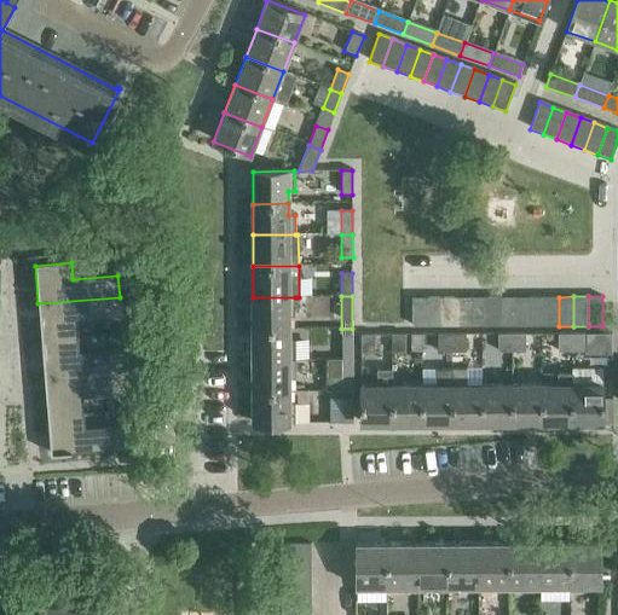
[(120,297),(38,303),(41,342),(78,338),(76,324),(121,320),(120,297)]
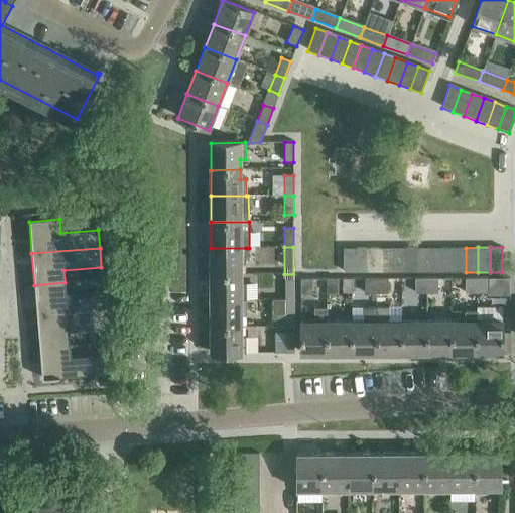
[(211,248),(211,274),(240,274),(240,264),(246,264),(246,248),(211,248)]
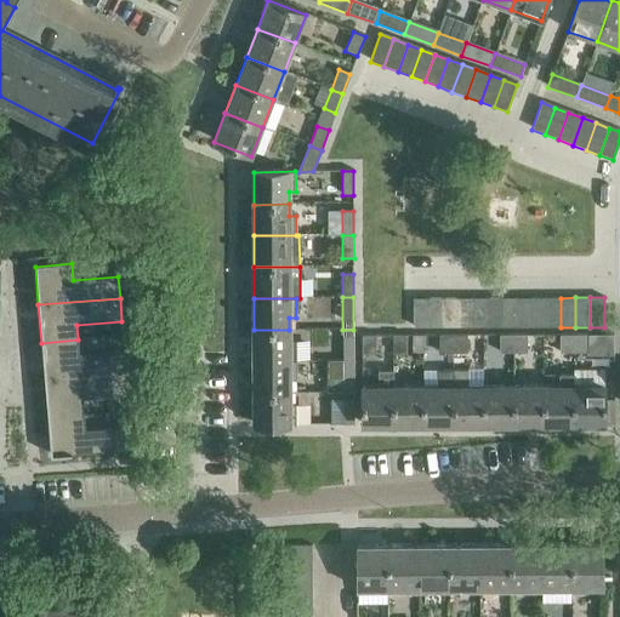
[(428,298),(415,298),(414,298),(414,327),(428,327),(428,298)]
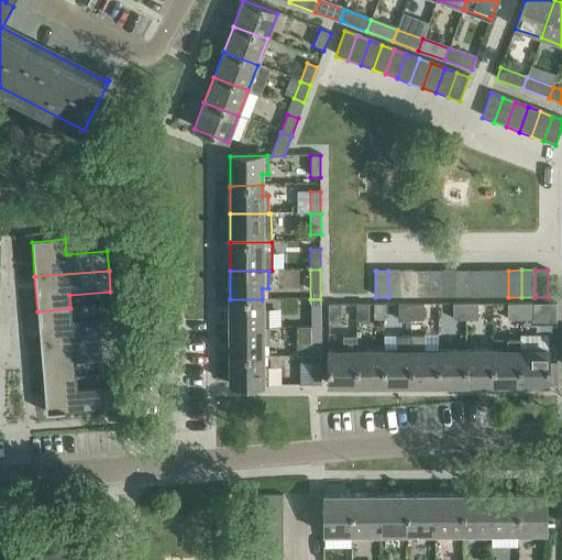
[(400,271),(388,271),(388,297),(400,297),(400,271)]
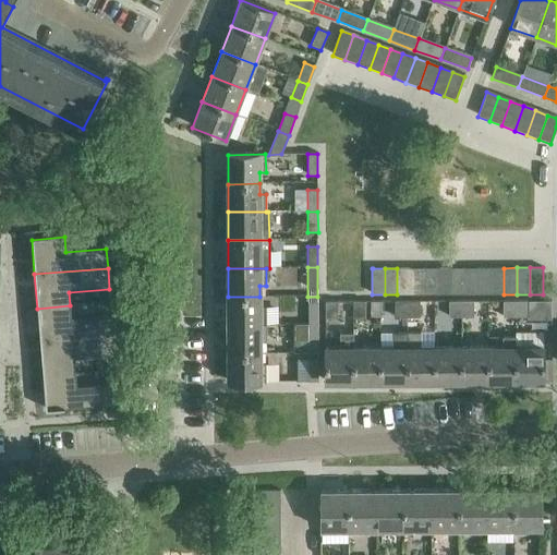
[(411,268),(397,268),(397,294),(411,294),(411,268)]
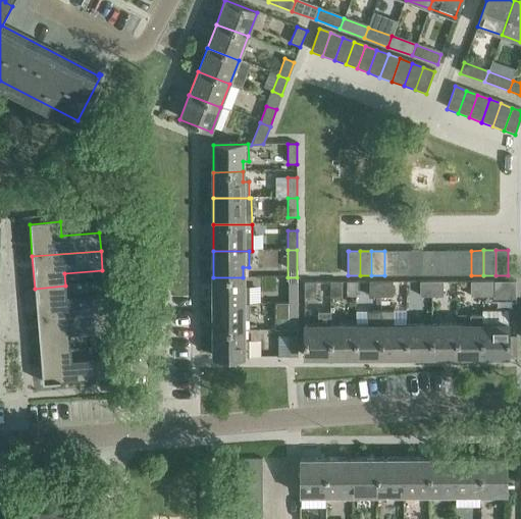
[(397,251),(384,251),(384,275),(397,275),(397,251)]
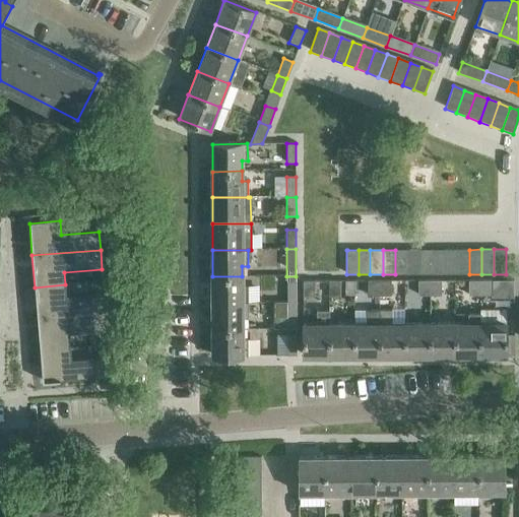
[(408,250),(395,250),(395,274),(408,274),(408,250)]
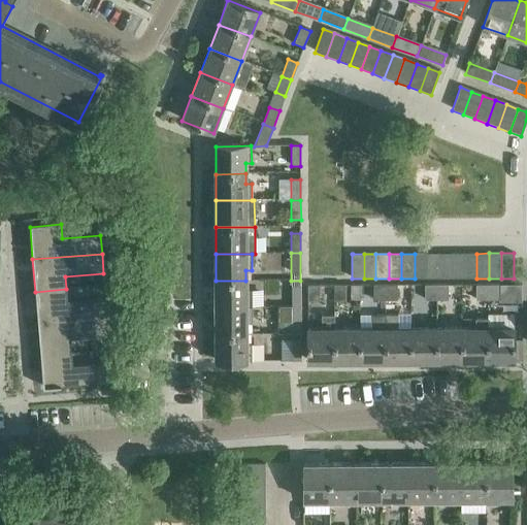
[(426,254),(415,254),(415,279),(426,279),(426,254)]
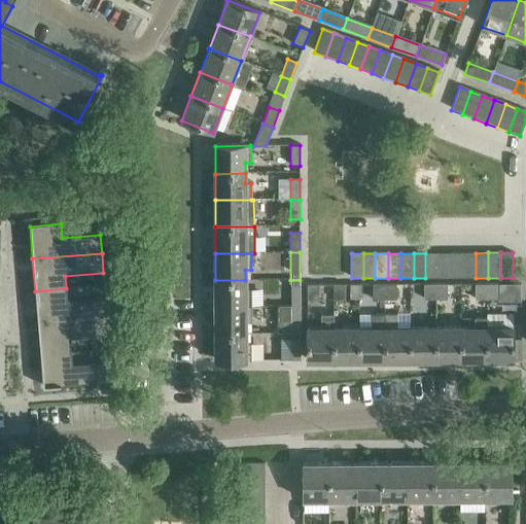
[(439,253),(425,253),(425,278),(439,278),(439,253)]
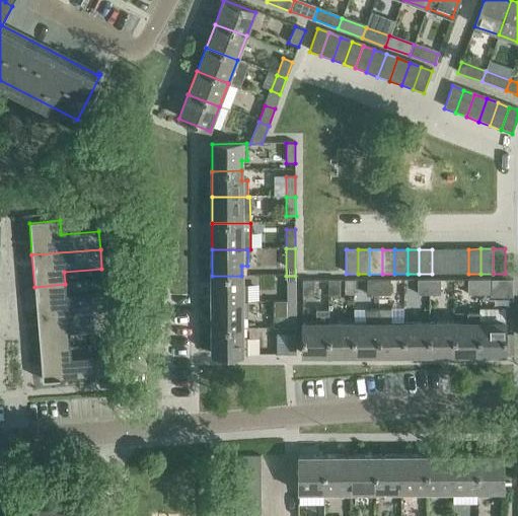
[(444,249),(432,249),(432,274),(444,274),(444,249)]
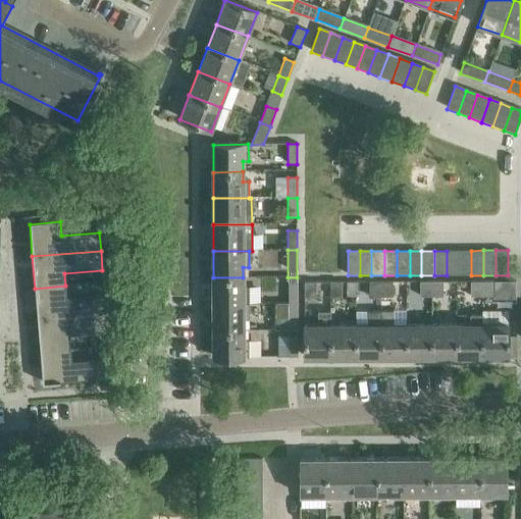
[(459,251),(447,251),(447,275),(459,275),(459,251)]
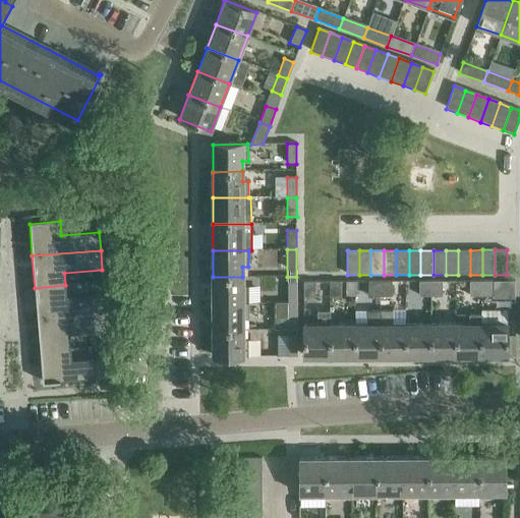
[(470,250),(458,250),(458,275),(470,275),(470,250)]
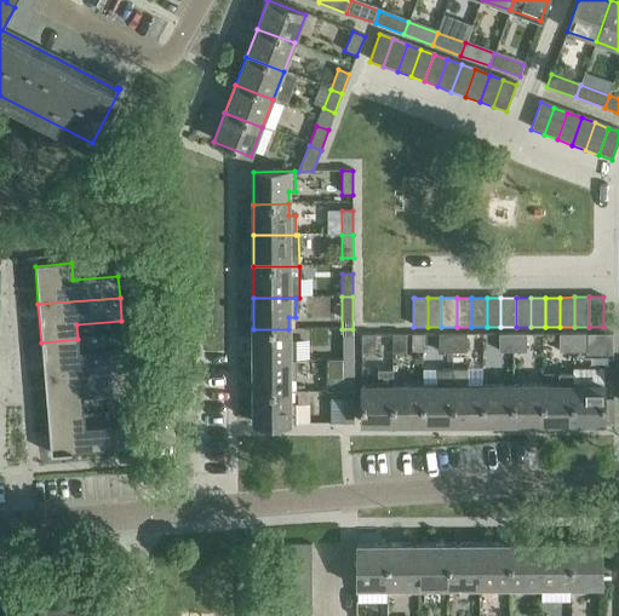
[(253,329),(253,361),(296,361),(296,341),(288,341),(288,329),(253,329)]
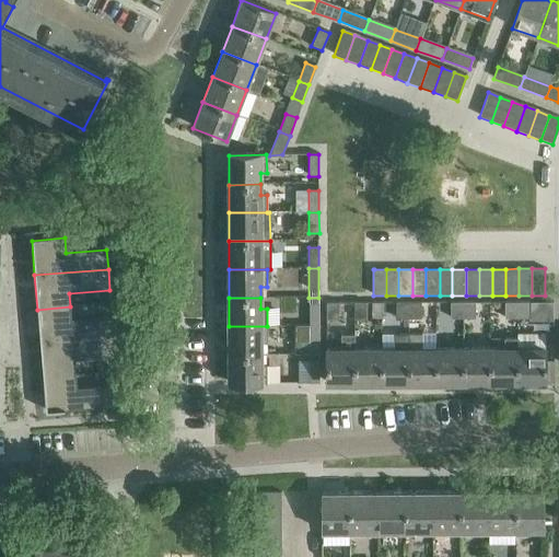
[(309,298),(309,326),(318,326),(318,298),(309,298)]
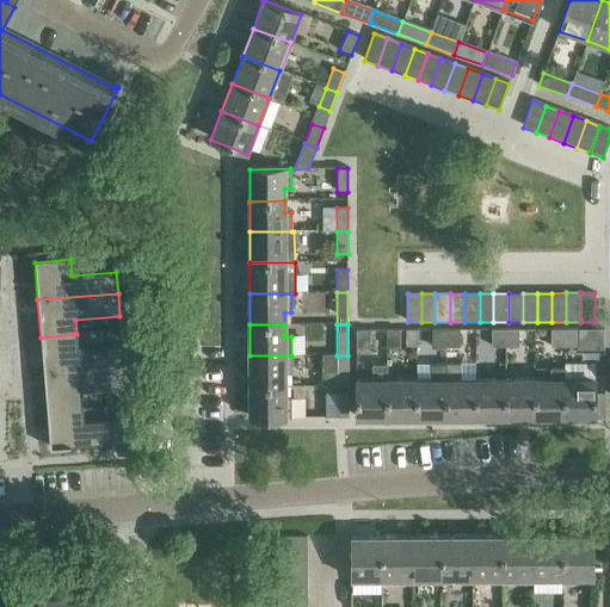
[(506,347),(506,329),(491,330),(492,347),(506,347)]
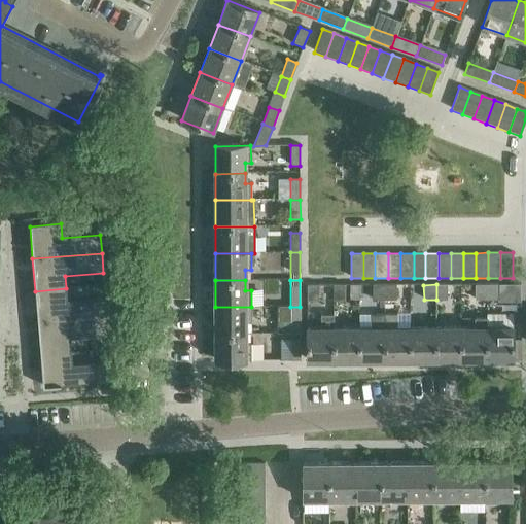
[(447,284),(436,284),(436,300),(447,300),(447,284)]
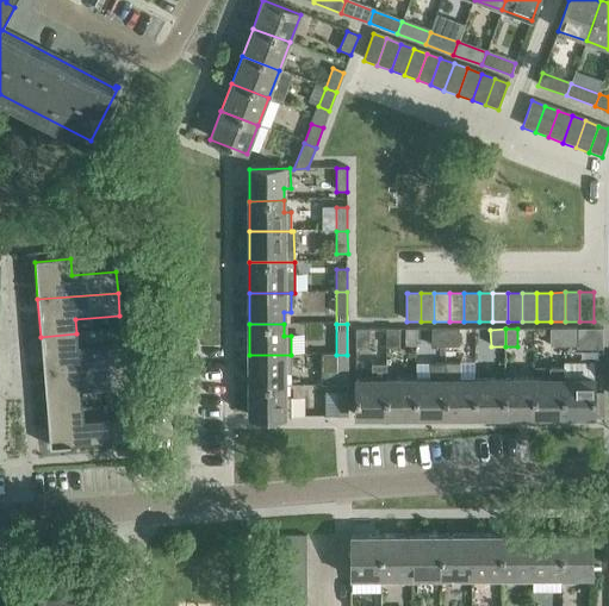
[(563,347),(563,329),(550,329),(550,347),(563,347)]
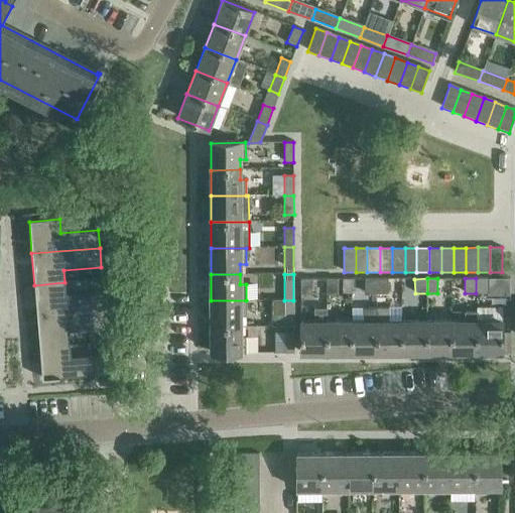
[(488,278),(476,278),(476,293),(488,293),(488,278)]
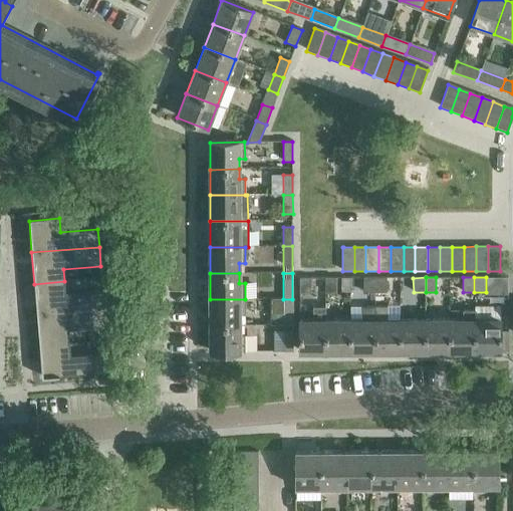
[(500,277),(486,277),(486,292),(486,295),(508,295),(508,278),(508,277),(500,277)]
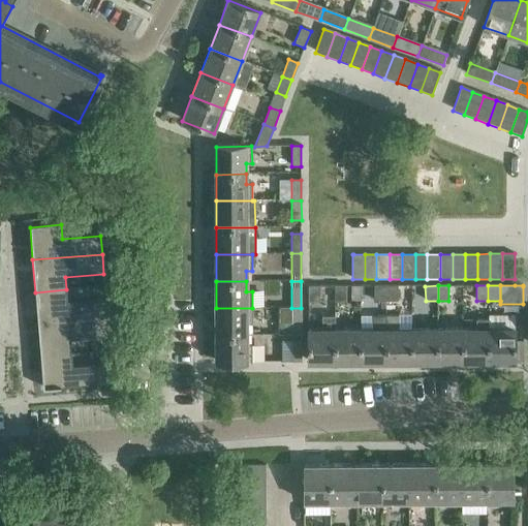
[(308,286),(308,302),(319,302),(319,286),(308,286)]
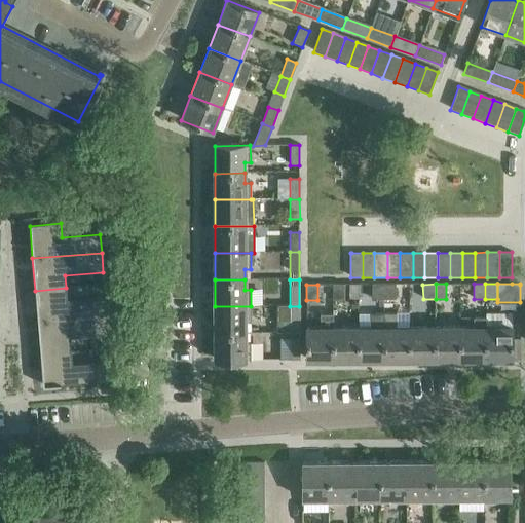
[(332,285),(332,300),(344,299),(344,285),(332,285)]
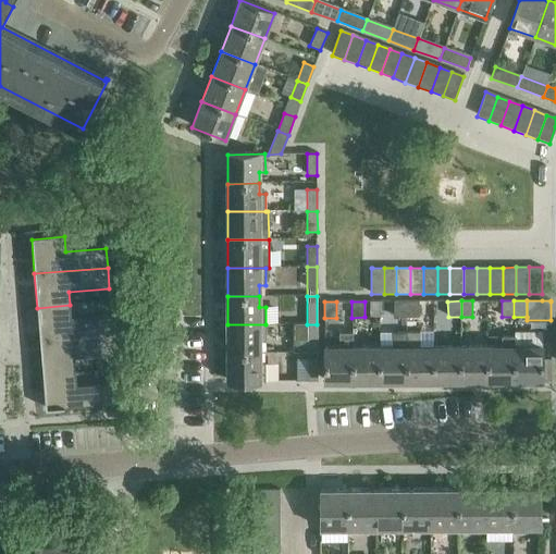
[(407,317),(407,302),(394,302),(394,318),(407,317)]
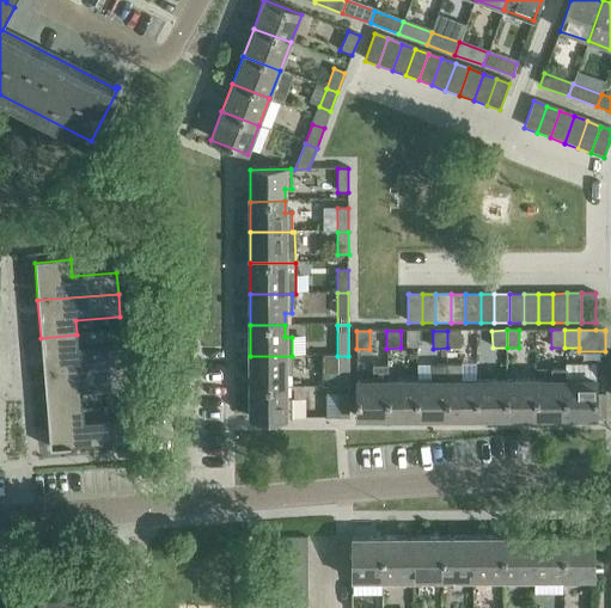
[(460,331),(447,331),(447,348),(460,348),(460,331)]
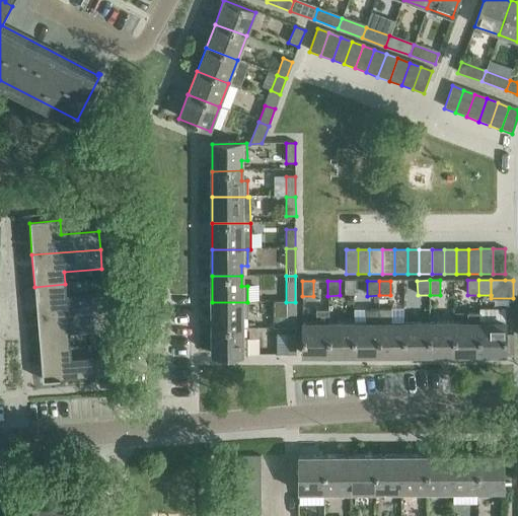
[(65,284),(34,287),(37,318),(105,313),(103,294),(66,297),(65,284)]
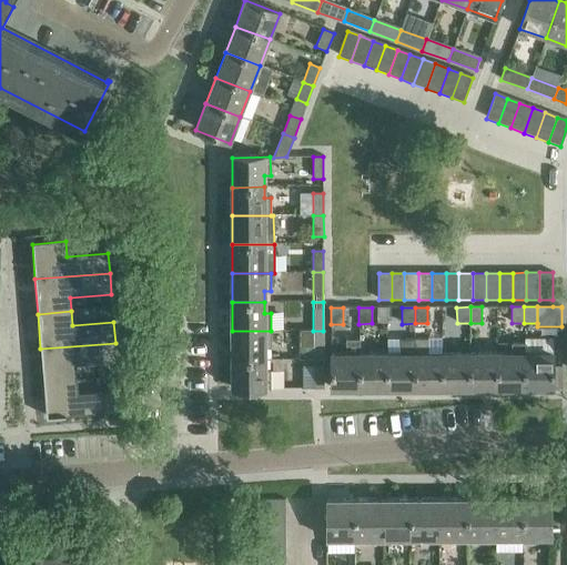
[(232,331),(232,360),(265,360),(264,349),(272,349),(271,331),(232,331)]
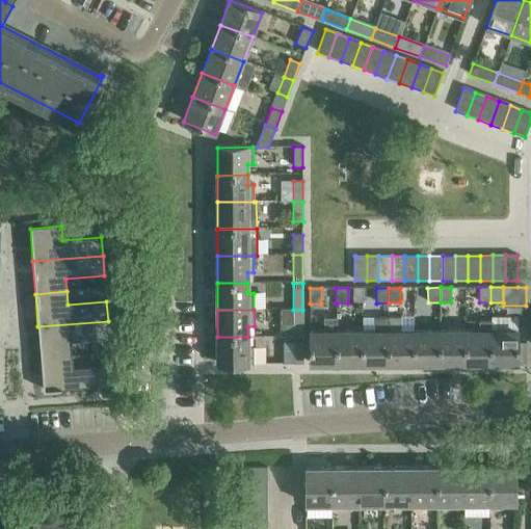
[(302,310),(293,310),(293,329),(302,329),(302,310)]
